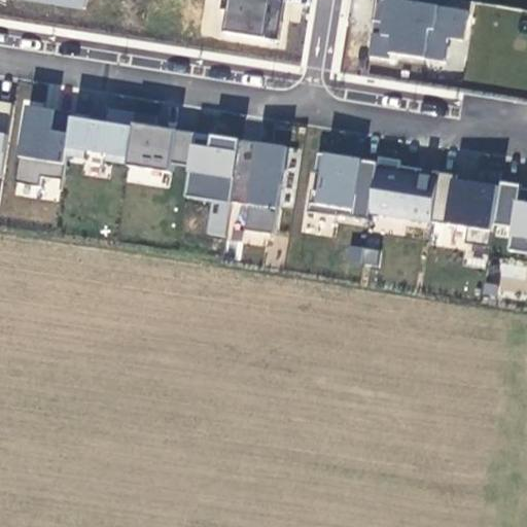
[(23,0),(85,9),(86,0),(23,0)]
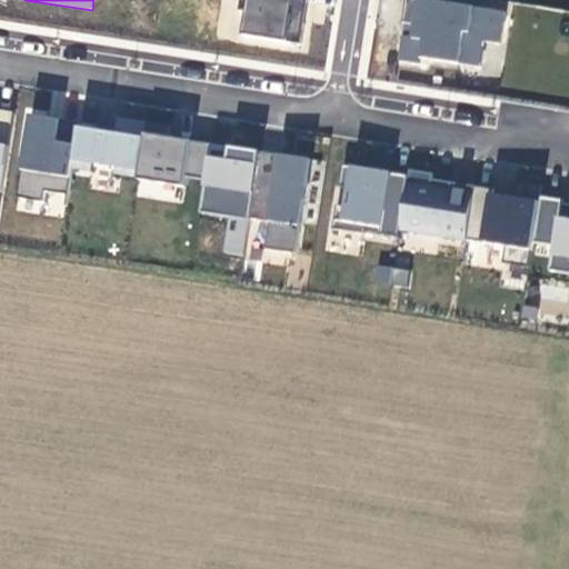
[(307,0),(237,0),(236,8),(243,9),(239,31),(301,42),(307,0)]
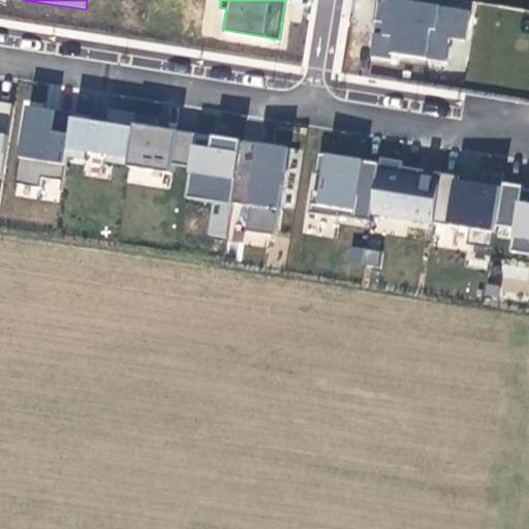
[(470,10),(394,0),(379,0),(371,62),(392,65),(393,56),(448,63),(450,40),(466,42),(470,10)]
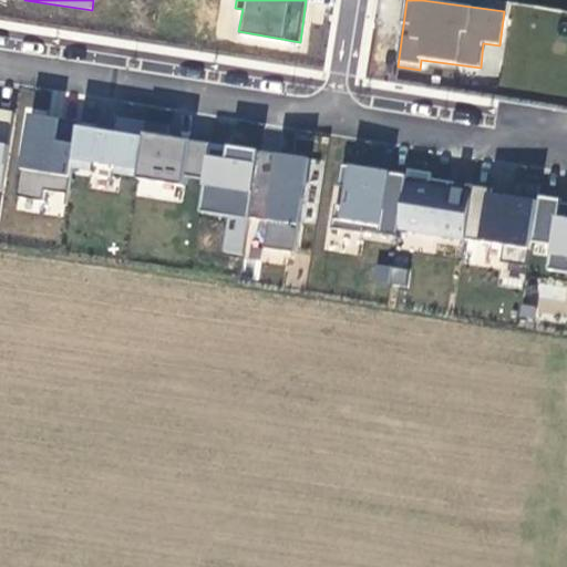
[(12,111),(0,109),(0,191),(1,191),(12,111)]
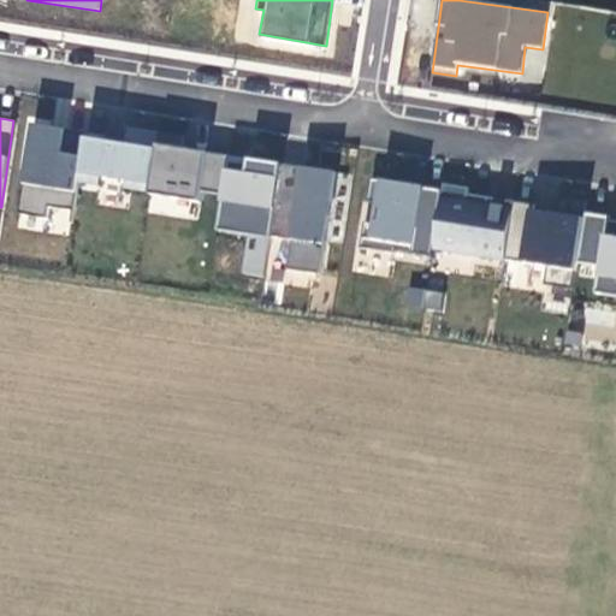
[(86,134),(33,125),(19,215),(47,219),(49,208),(73,212),(78,183),(86,136),(86,134)]
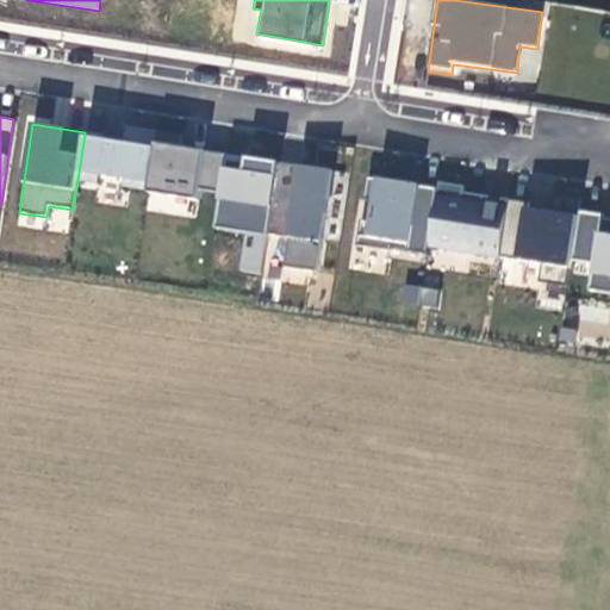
[(123,141),(85,135),(78,181),(98,184),(99,175),(123,179),(122,187),(145,191),(153,142),(155,130),(125,126),(123,141)]
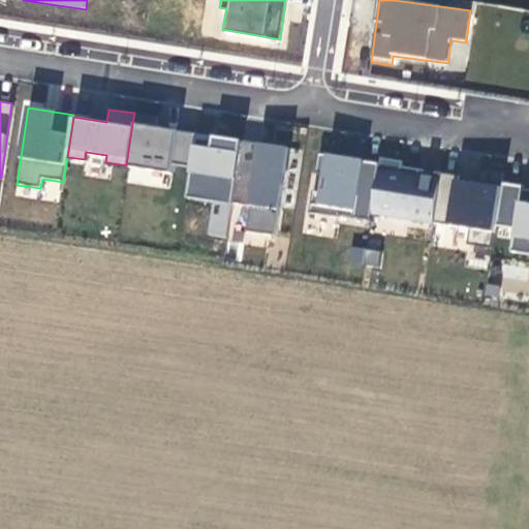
[(194,133),(132,123),(126,165),(174,173),(175,164),(189,166),(192,145),(194,133)]
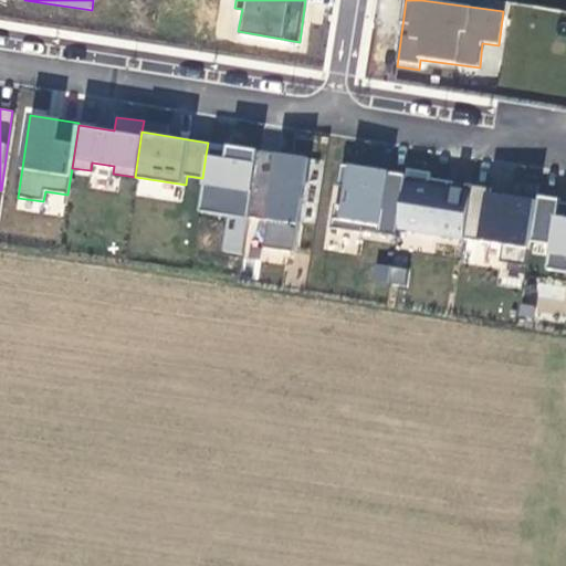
[(255,149),(224,144),(223,157),(206,155),(202,178),(198,210),(245,218),(255,149)]
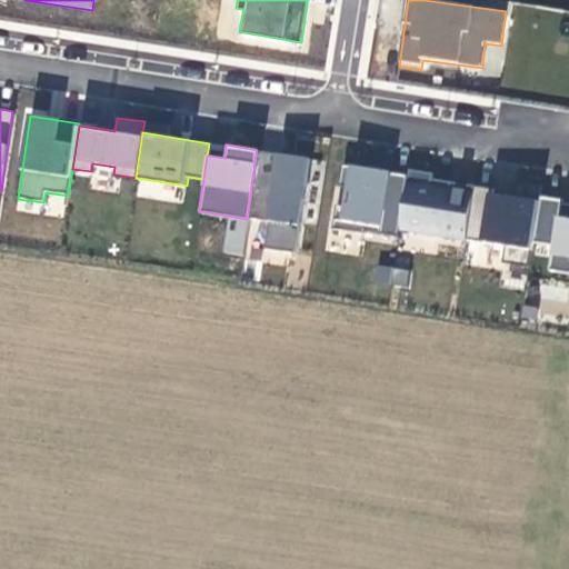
[(310,158),(257,150),(247,219),(268,222),(265,248),(296,252),(310,158)]
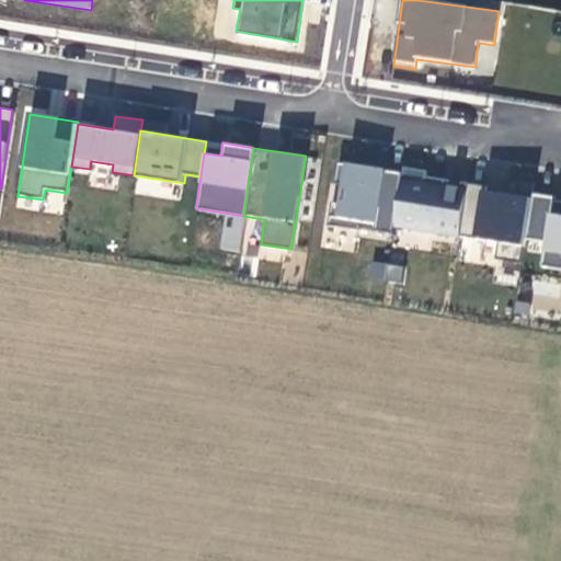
[(400,173),(336,163),(333,182),(340,183),(336,203),(331,202),(327,225),(391,235),(391,231),(400,173)]
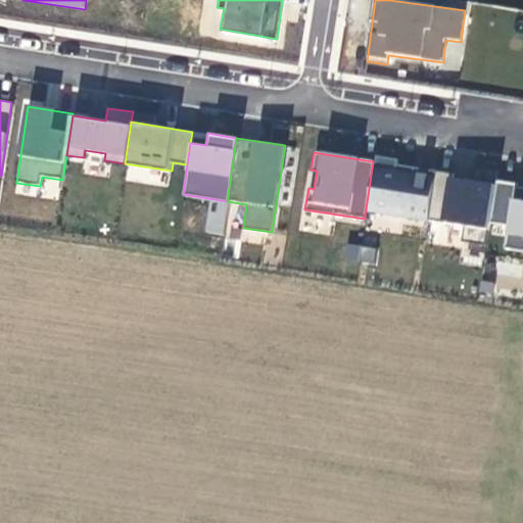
[(397,158),(374,155),(373,161),(365,216),(427,225),(428,219),(435,171),(396,165),(397,158)]
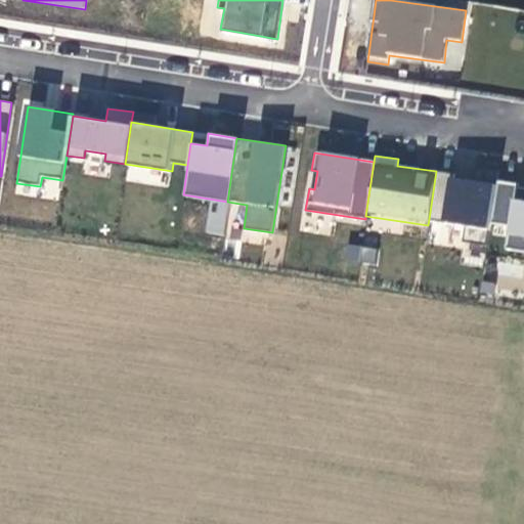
[(450,173),(436,171),(429,219),(465,224),(463,241),(487,244),(489,228),(490,222),(496,180),(498,172),(476,169),(474,182),(449,178),(450,173)]
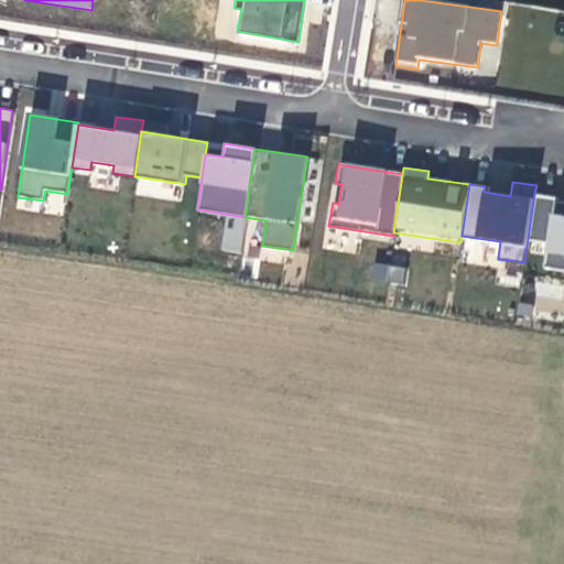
[(556,197),(534,194),(528,239),(548,242),(543,269),(563,271),(563,203),(555,203),(556,197)]
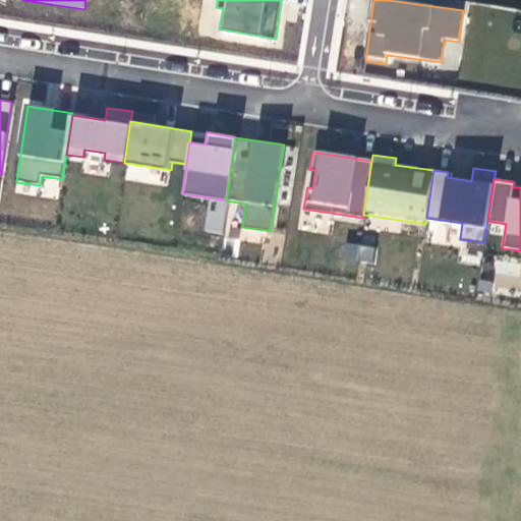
[(374,263),(377,245),(343,242),(342,259),(374,263)]
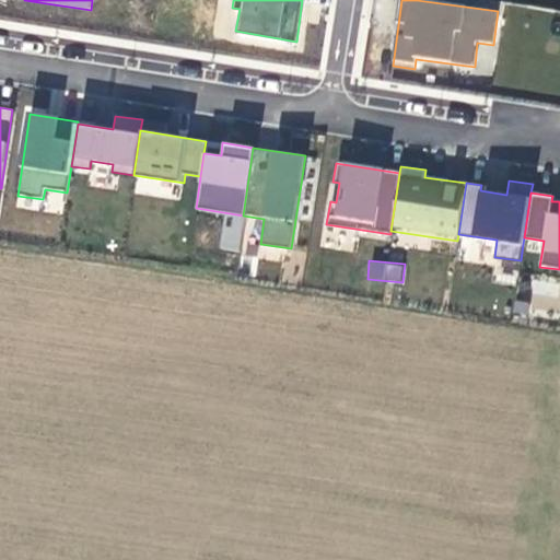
[(533,294),(559,294),(559,279),(533,279),(533,294)]
